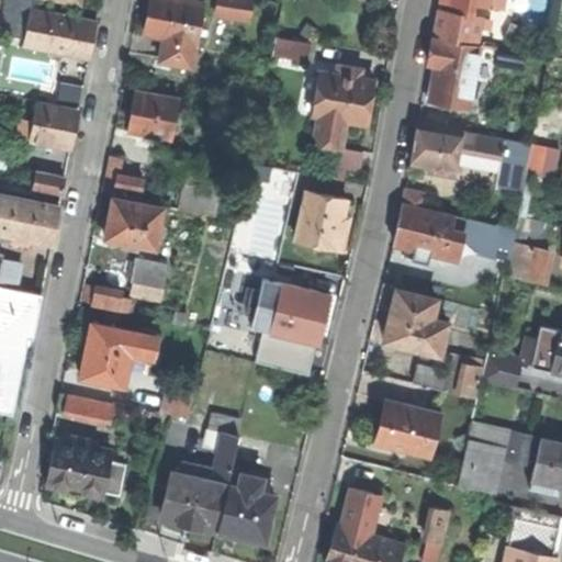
[(6,0),(1,33),(14,35),(20,0),(6,0)]
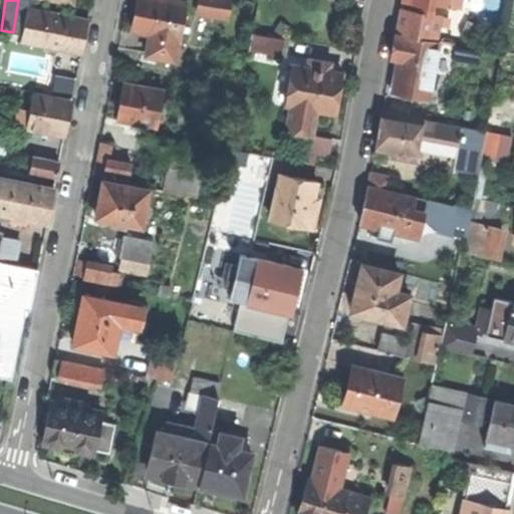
[(176,61),(187,2),(176,0),(139,0),(137,12),(133,31),(151,34),(147,56),(176,61)]
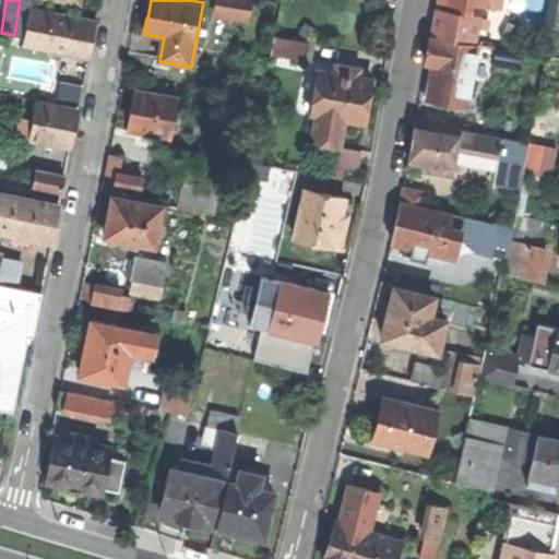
[(216,0),(215,10),(250,16),(252,0),(216,0)]
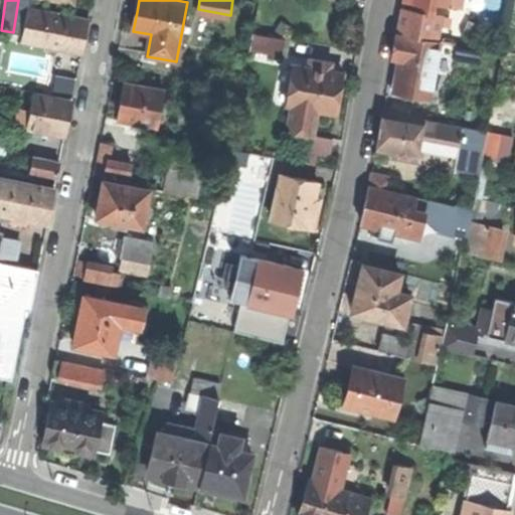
[(398,33),(438,39),(441,25),(443,16),(434,14),(436,2),(460,7),(461,0),(403,0),(403,2),(420,5),(419,12),(402,9),(398,33)]
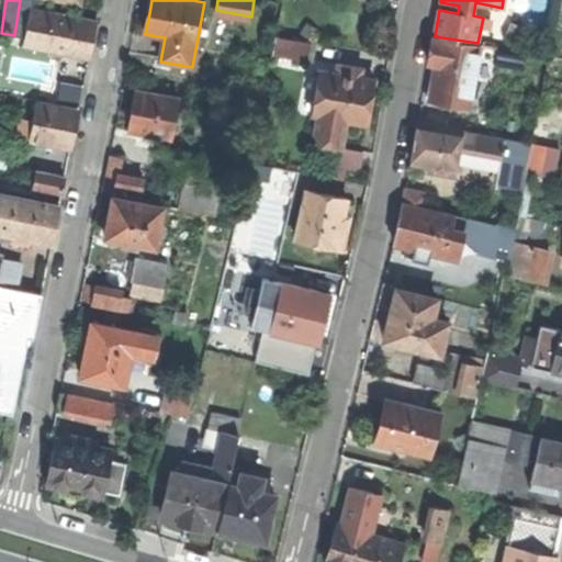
[(96,21),(31,8),(23,44),(68,54),(88,58),(96,21)]
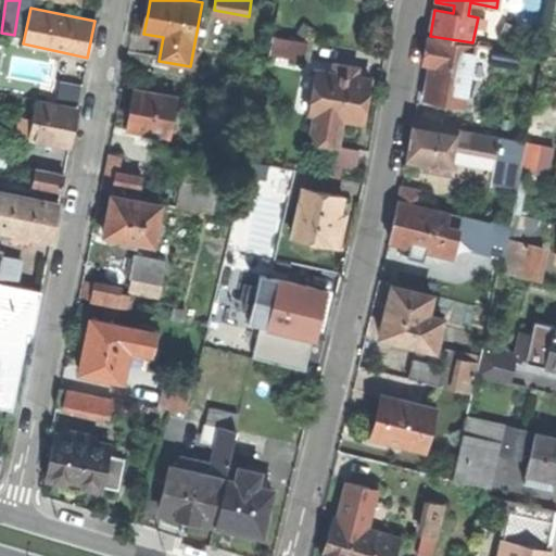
[(487,19),(478,17),(476,27),(484,29),(487,19)]
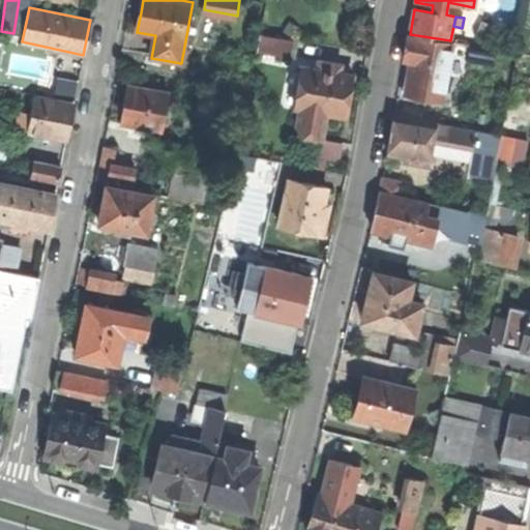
[(258,50),(288,55),(291,37),(261,31),(258,50)]
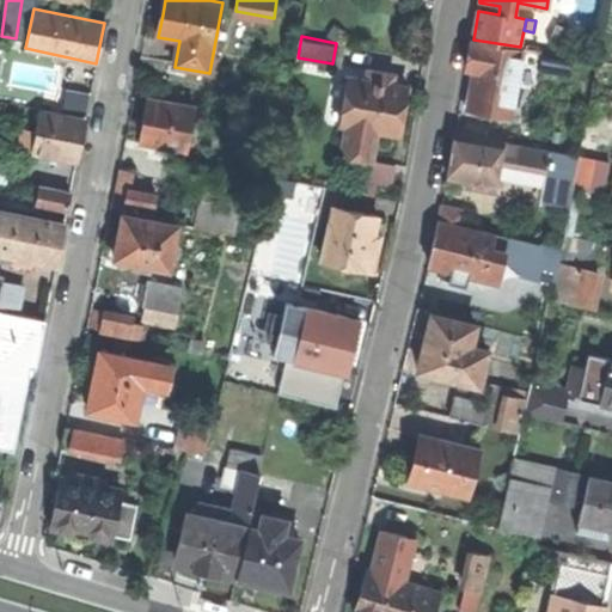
[(467,110),(512,117),(524,49),(472,41),(467,68),(473,69),(470,90),(467,110)]
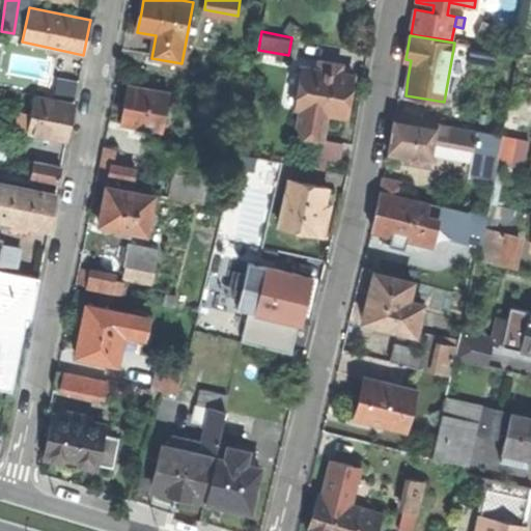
[(495,51),(467,46),(465,57),(493,63),(495,51)]
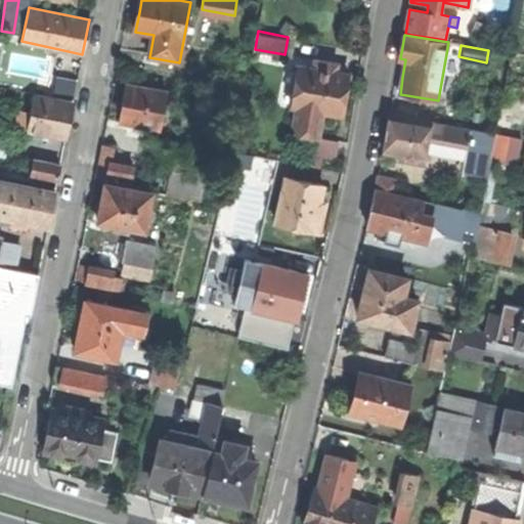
[(338,62),(316,59),(314,68),(299,64),(292,105),(342,115),(346,94),(349,74),(337,72),(338,62)]
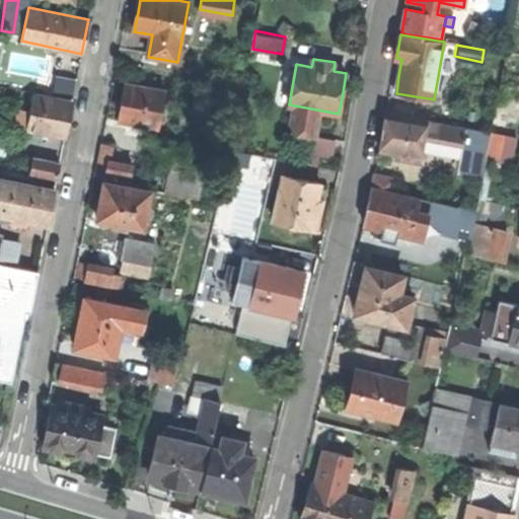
[(158,128),(164,89),(125,83),(121,105),(118,121),(158,128)]
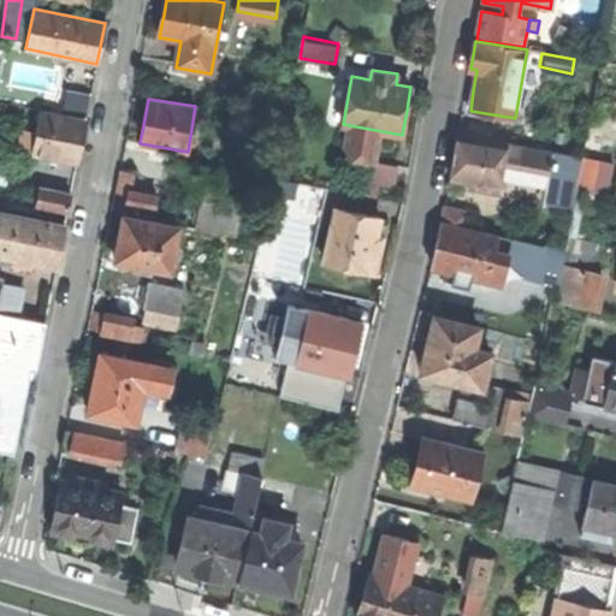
[(77,163),(86,119),(40,112),(36,132),(23,130),(18,149),(54,158),(77,163)]
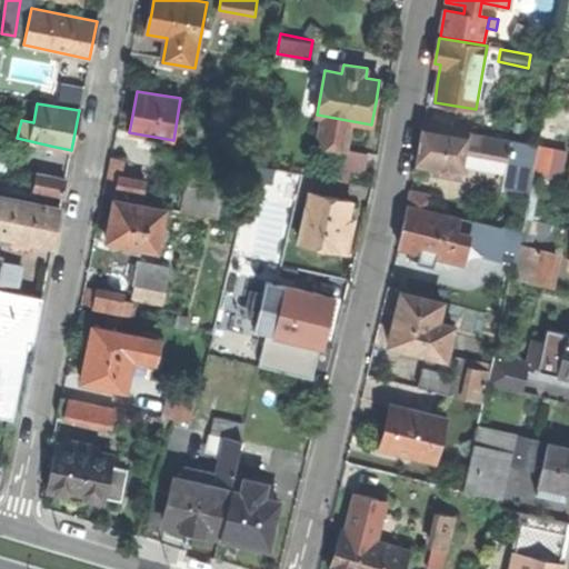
[(346,149),(350,121),(322,116),(319,138),(326,146),(337,148),(333,166),(366,171),(368,153),(346,149)]
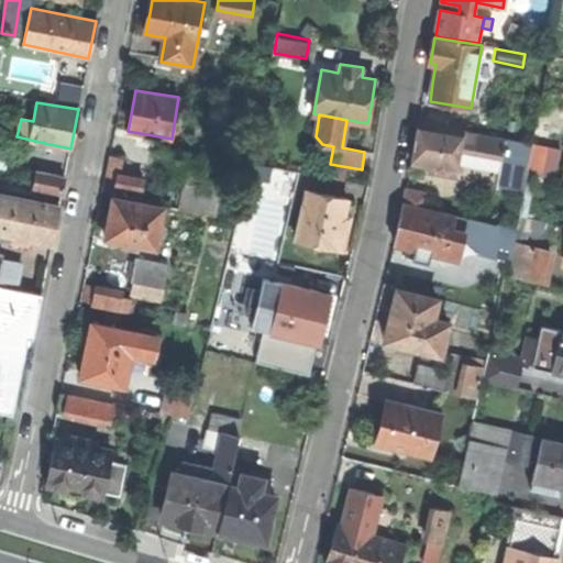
[(411,163),(455,170),(460,143),(474,146),(503,151),(496,186),(523,191),(528,169),(533,142),(420,123),(415,146),(411,163)]
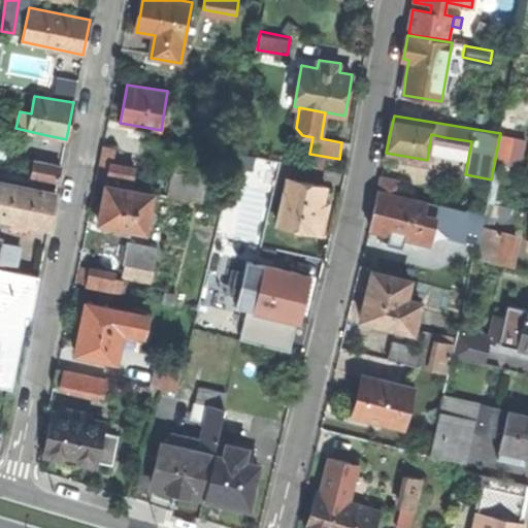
[(522,164),(527,138),(500,133),(495,159),(522,164)]
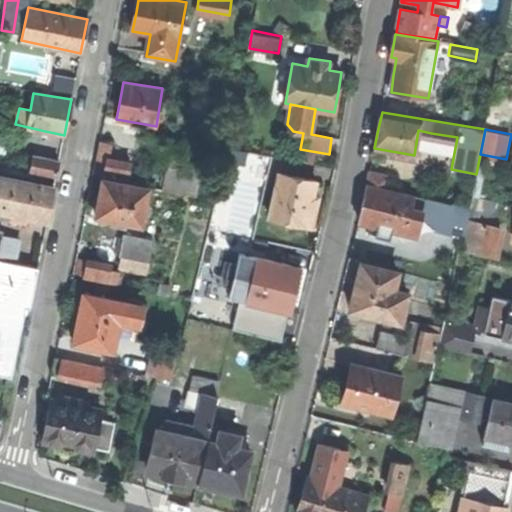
[(56,176),(59,162),(33,156),(30,171),(56,176)]
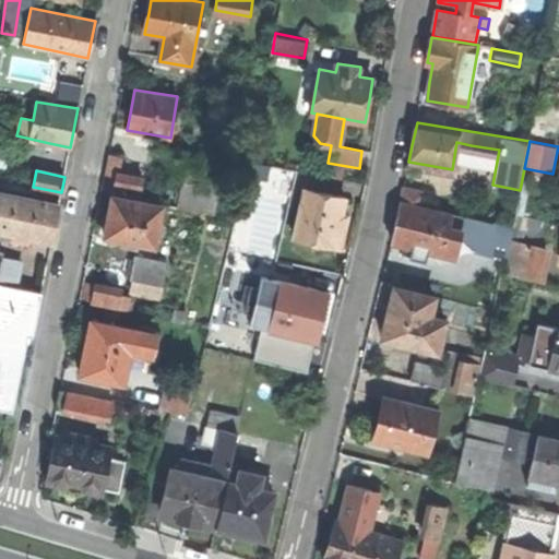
[(140,197),(143,181),(117,177),(114,191),(140,197)]
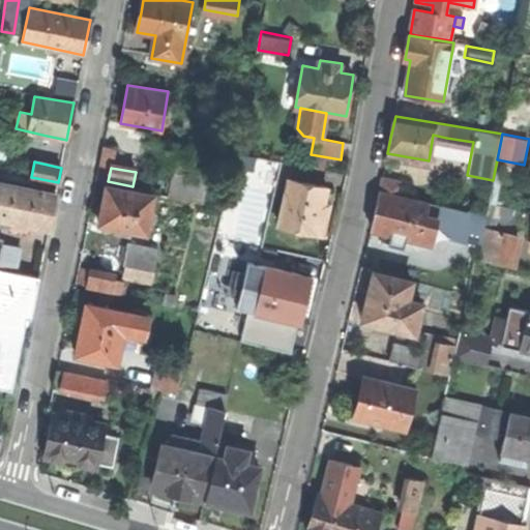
[(400,194),(403,180),(384,175),(381,188),(400,194)]
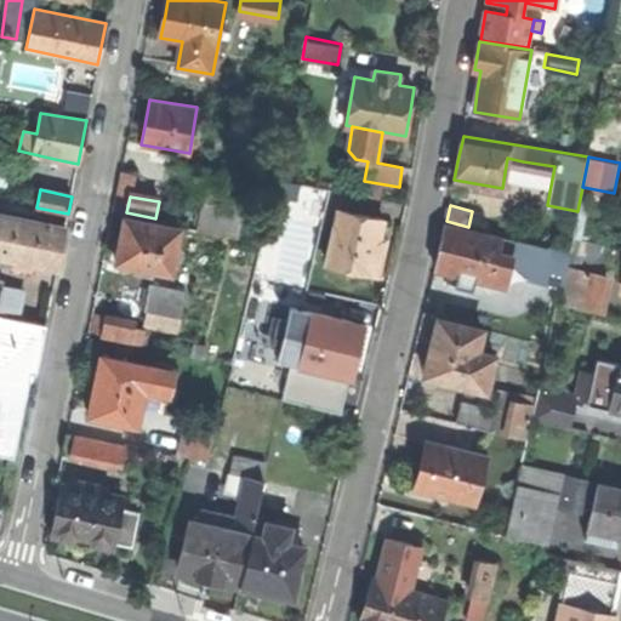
[(381,237),(385,221),(341,210),(328,265),(372,274),(372,273),(381,274),(385,256),(388,239),(381,237)]
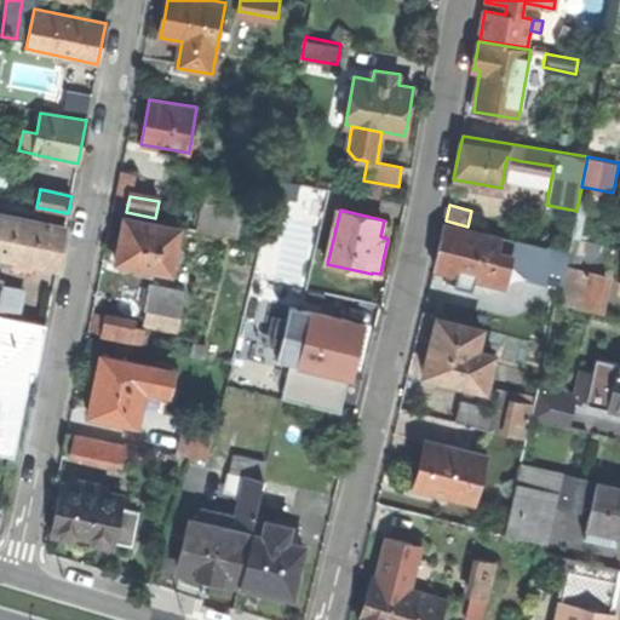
[(0,299),(4,280),(0,279),(0,256),(15,259),(13,267),(32,270),(33,263),(45,265),(57,268),(65,227),(0,212),(0,299)]
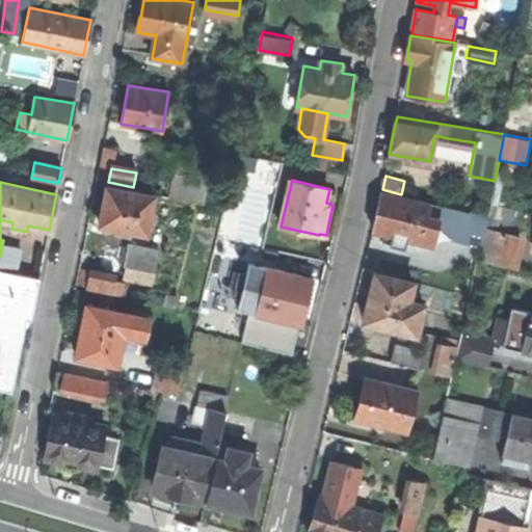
[(145,234),(154,194),(107,186),(103,207),(100,224),(145,234)]
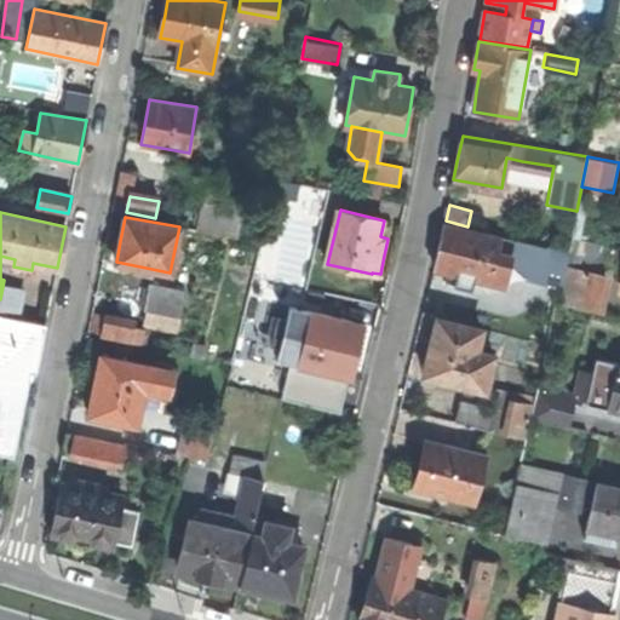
[(506,285),(510,268),(527,274),(530,259),(545,263),(543,276),(563,281),(569,253),(445,224),(438,251),(435,268),(506,285)]
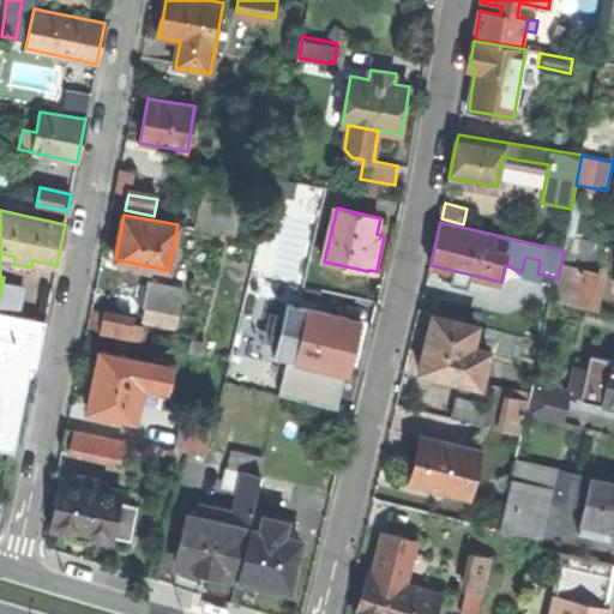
[(601,271),(564,263),(557,299),(593,306),(601,271)]
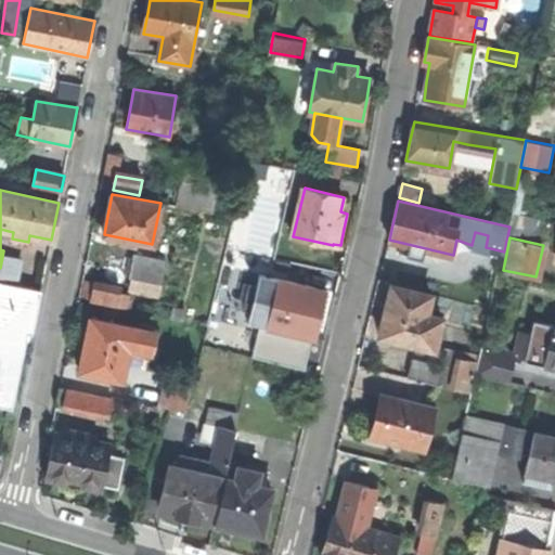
[(166,260),(133,255),(128,278),(132,278),(160,284),(166,260)]
